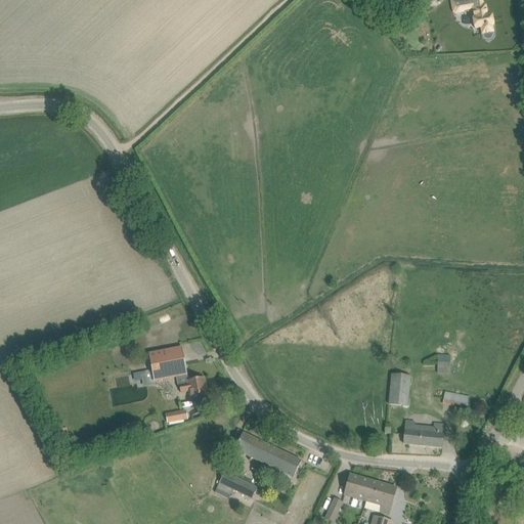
[(424,0),(426,9),(438,6),(436,0),(424,0)]
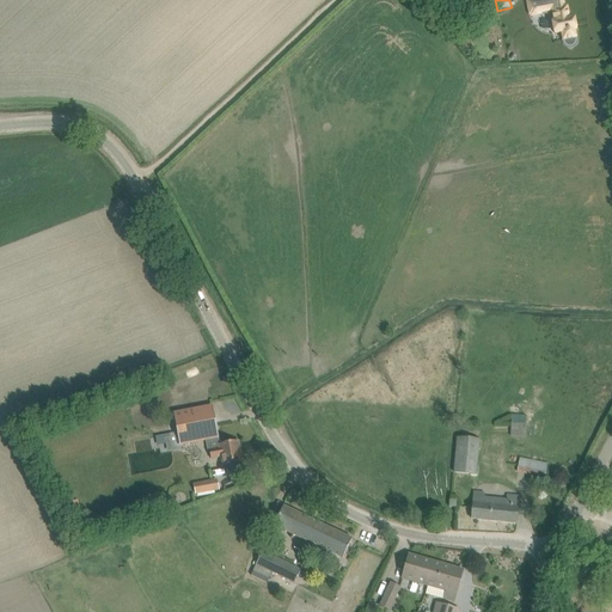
[(562,0),(537,0),(526,2),(528,17),(530,16),(531,18),(542,16),(542,13),(551,12),(554,20),(551,20),(555,36),(561,35),(562,42),(563,46),(568,47),(571,47),(574,46),(576,44),(576,41),(576,35),(575,30),(576,30),(574,17),(569,18),(567,7),(564,7),(562,0)]
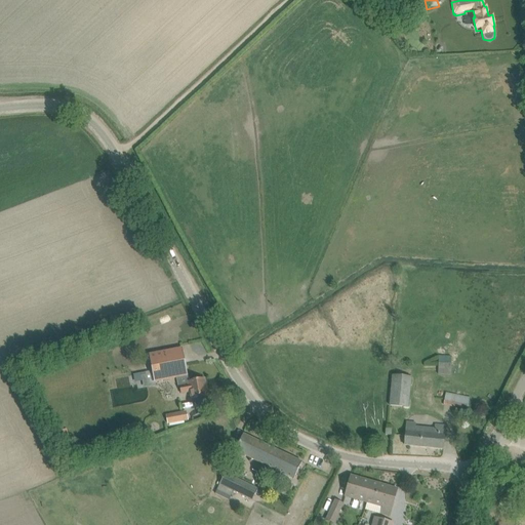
[(183,349),(172,351),(149,355),(154,382),(178,377),(182,394),(191,393),(192,399),(207,396),(204,378),(189,381),(183,349)]
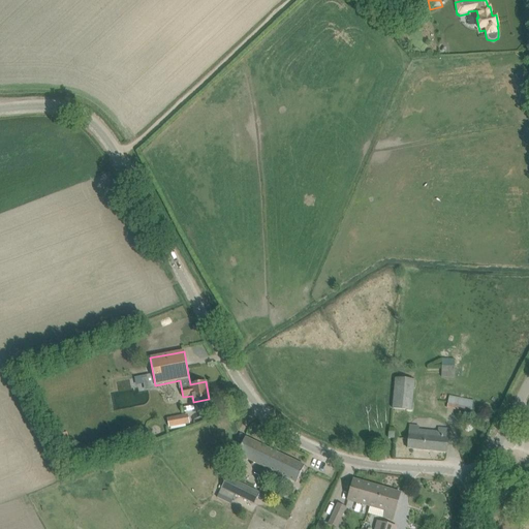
[(442,358),(441,377),(454,378),(455,359),(442,358)]
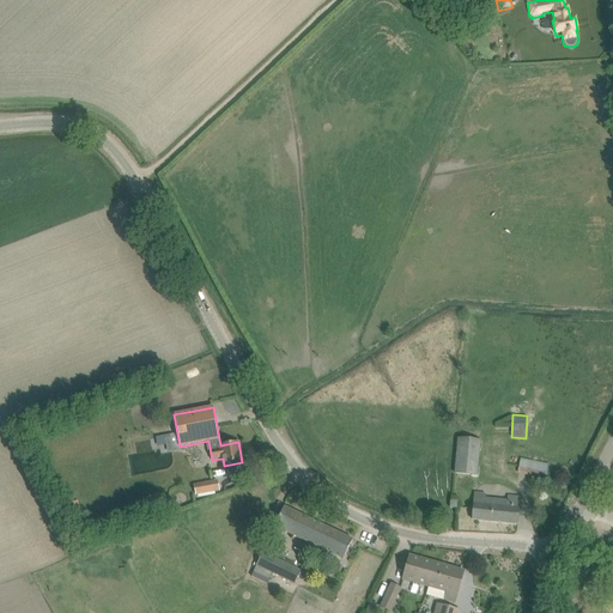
[(457,437),(454,473),(478,475),(480,439),(457,437)]
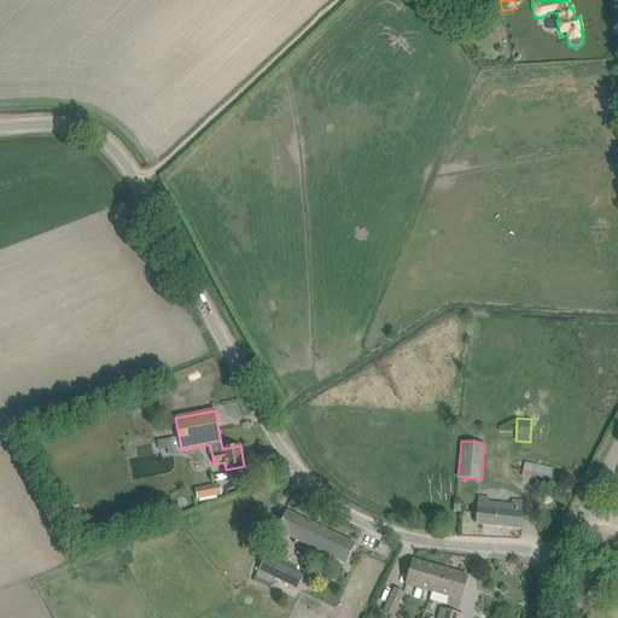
[(525,461),(523,477),(551,482),(554,467),(525,461)]
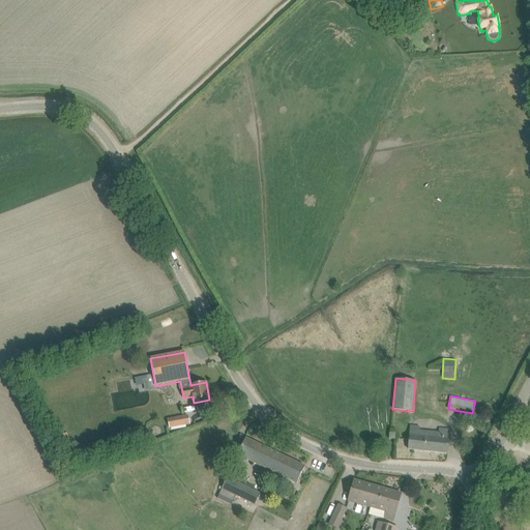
[(176,418),(168,420),(169,429),(178,427),(189,424),(188,416),(176,418)]
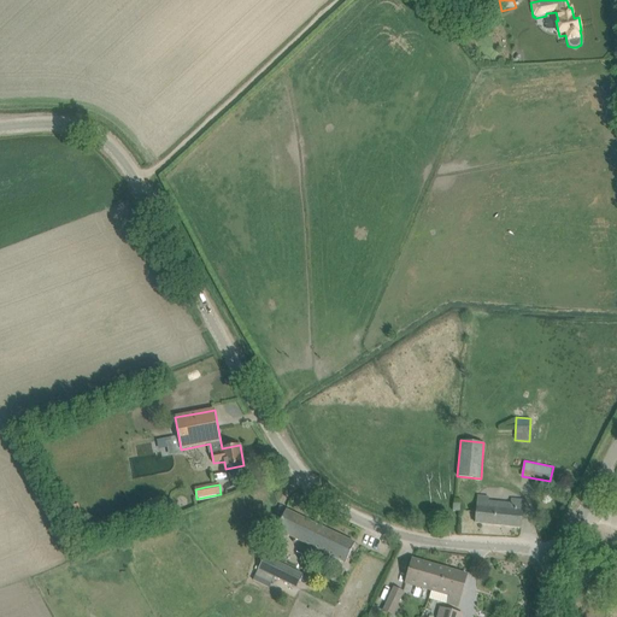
[(479,497),(477,511),(476,523),(521,528),(523,500),(512,499),(511,503),(488,501),(489,498),(479,497)]
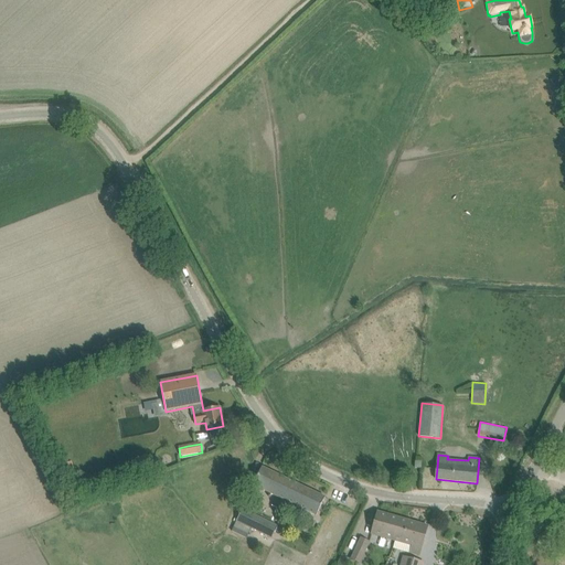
[(68,461),(62,465),(65,476),(75,472),(73,468),(71,469),(68,461)]
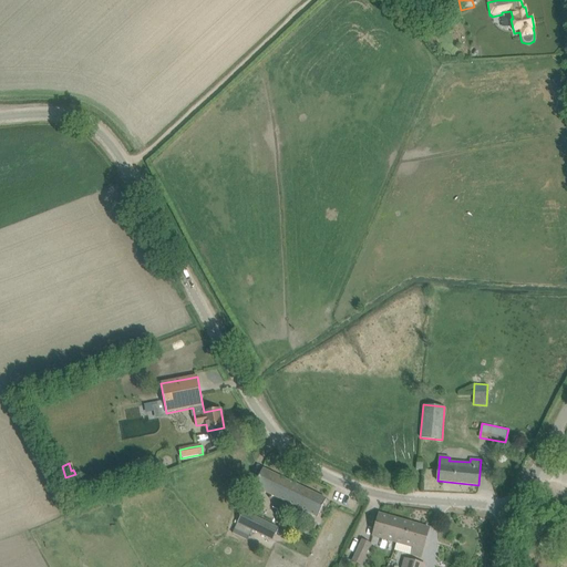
[(264,470),(258,480),(254,487),(318,518),(327,500),(264,470)]
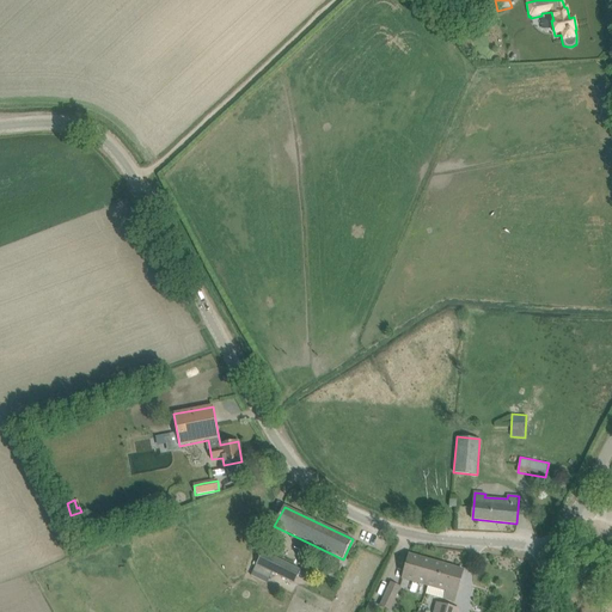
[(301,570),(262,552),(256,564),(254,571),(251,575),(267,583),(269,580),(273,573),(294,583),(301,570)]
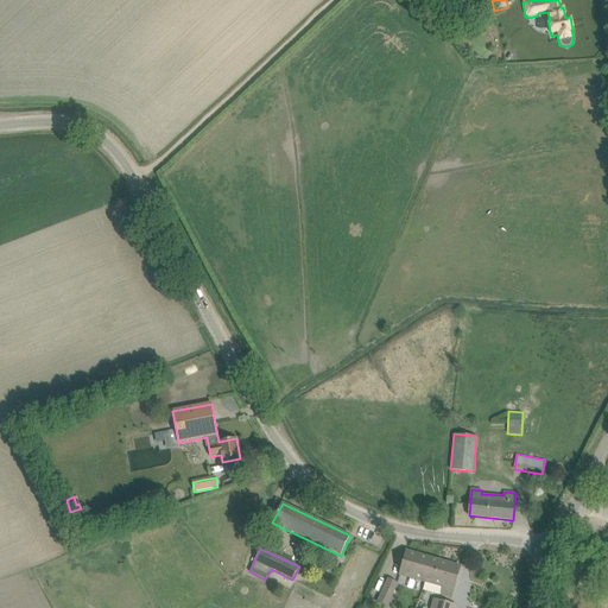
[(406,551),(403,563),(400,575),(425,582),(429,570),(436,572),(439,561),(406,551)]
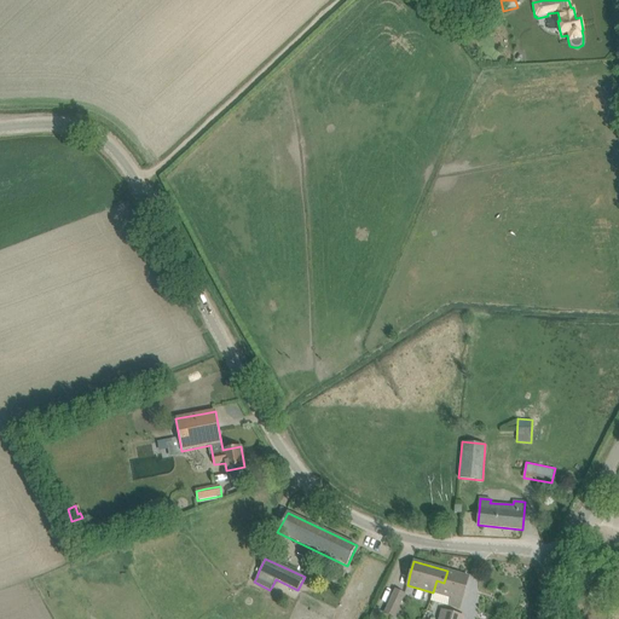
[(433,593),(431,601),(460,609),(469,577),(447,571),(444,583),(437,580),(433,593)]
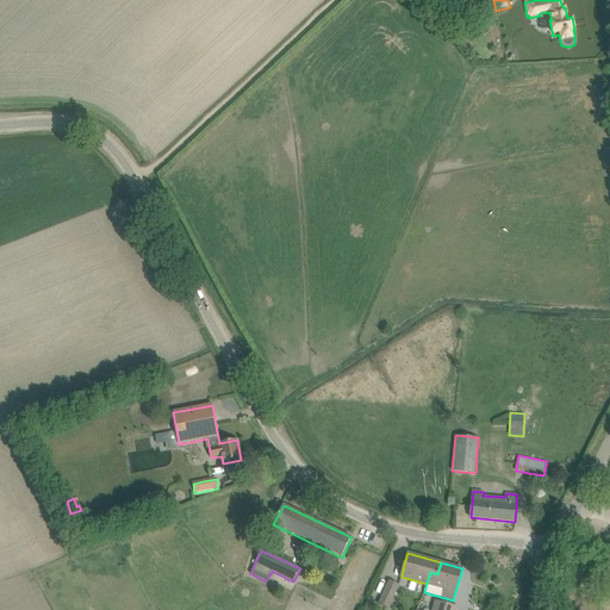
[(390,582),(379,604),(387,608),(399,585),(390,582)]
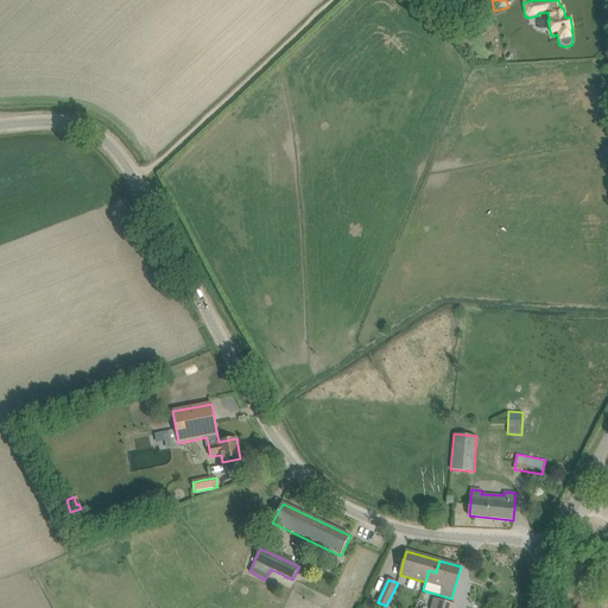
[(367,596),(362,607),(363,607),(367,607),(373,599),(367,596)]
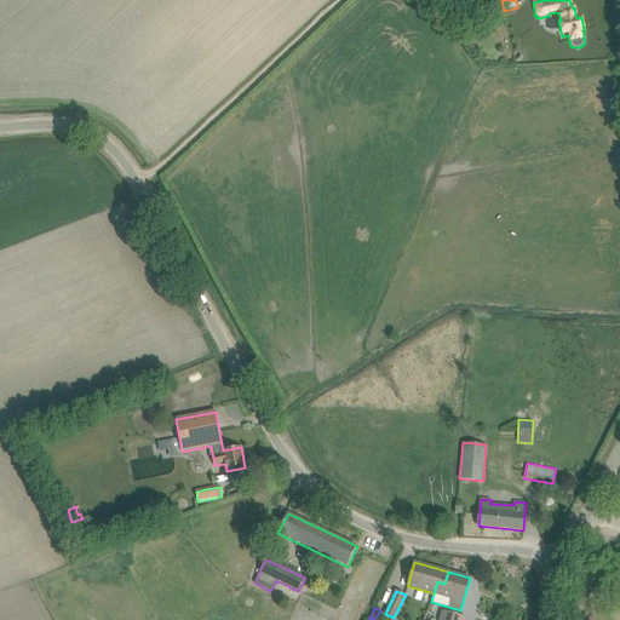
[(445,608),(441,619),(463,619),(465,614),(445,608)]
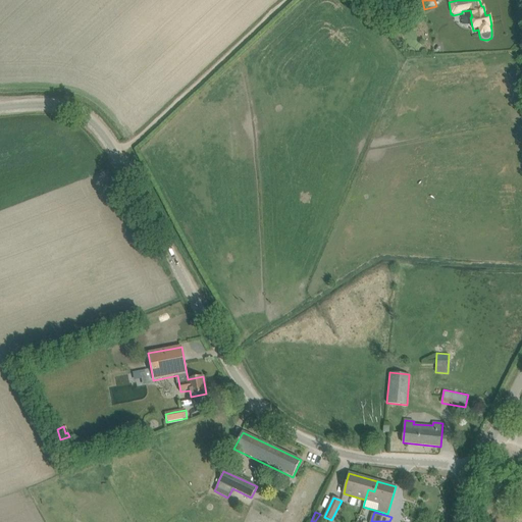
All buildings are outlined.
